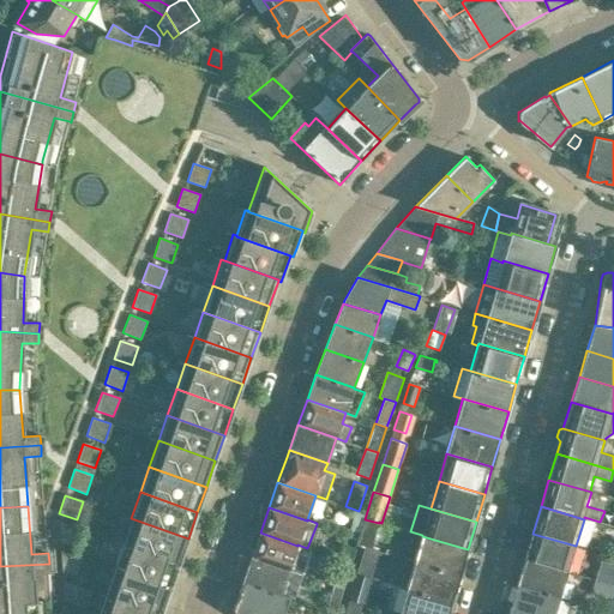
[(179,564),(188,539),(131,518),(122,543),(179,564)]
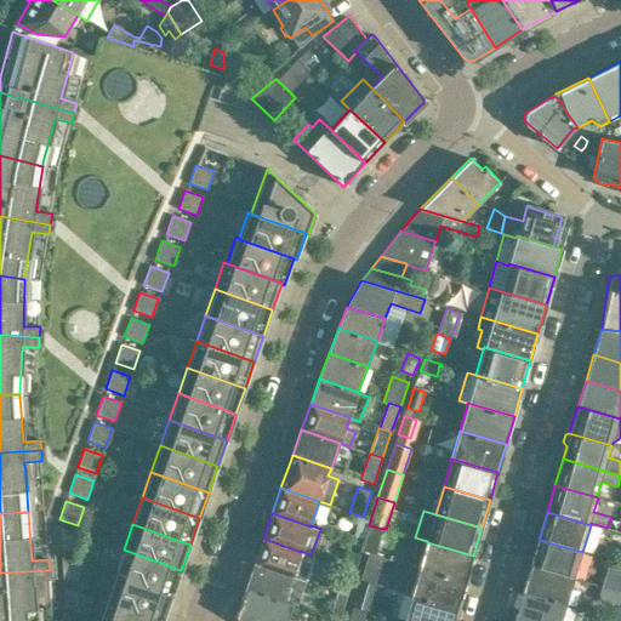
[(363,545),(368,529),(357,525),(352,541),(363,545)]
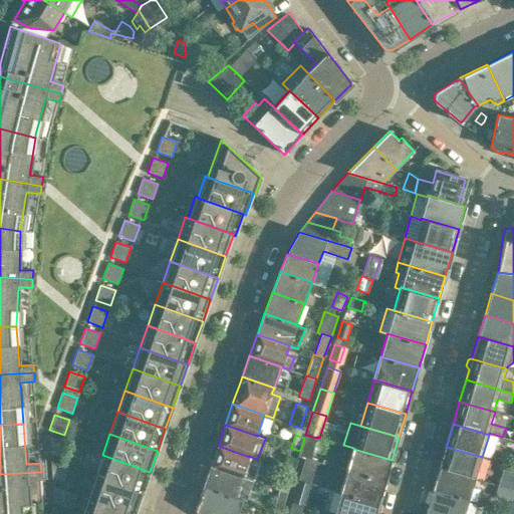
[(311,459),(317,438),(305,435),(304,438),(300,451),(298,455),(298,456),(305,458),(311,459)]
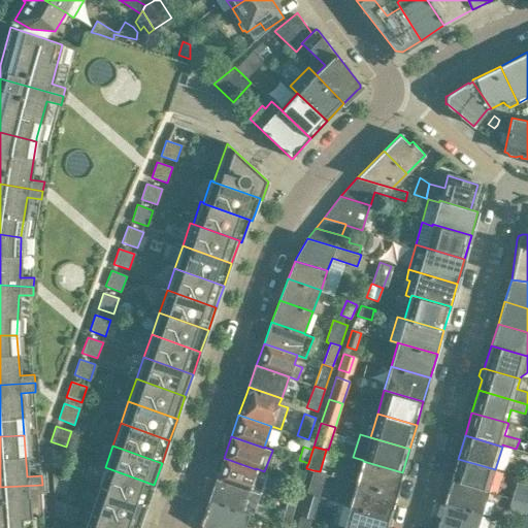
[(69,455),(50,449),(51,466),(63,470),(69,455)]
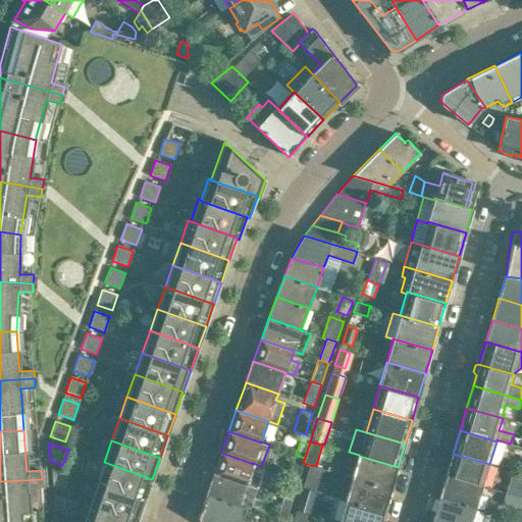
[(221,453),(213,473),(254,487),(261,466),(253,463),(253,464),(221,453)]
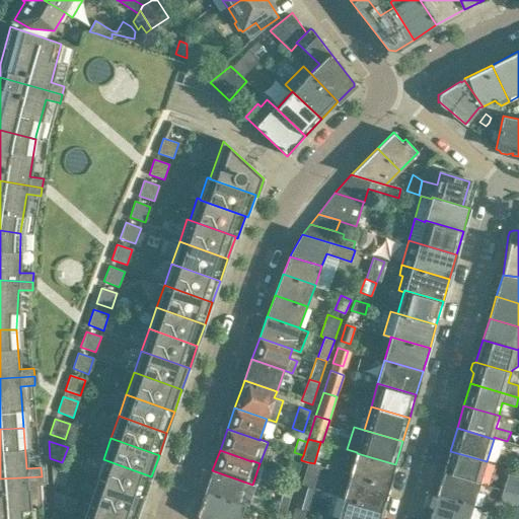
[(296,476),(301,460),(301,459),(303,455),(294,452),(293,451),(286,472),(288,472),(288,473),(296,476)]
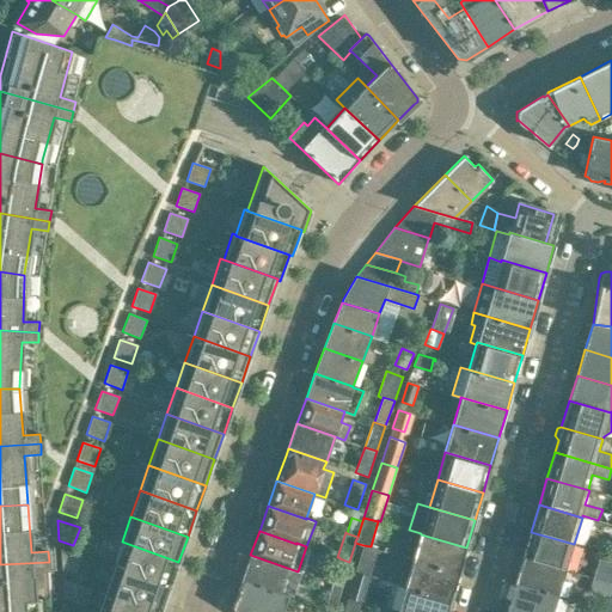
[(565,570),(574,544),(531,532),(524,558),(565,570)]
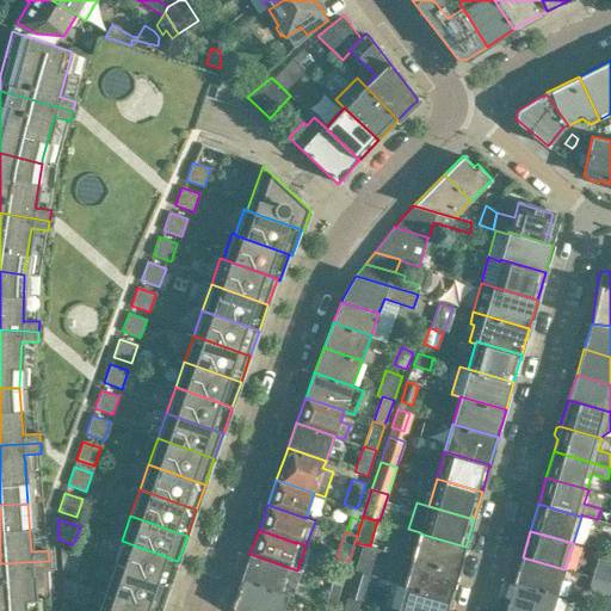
[(458,574),(466,547),(420,534),(412,560),(458,574)]
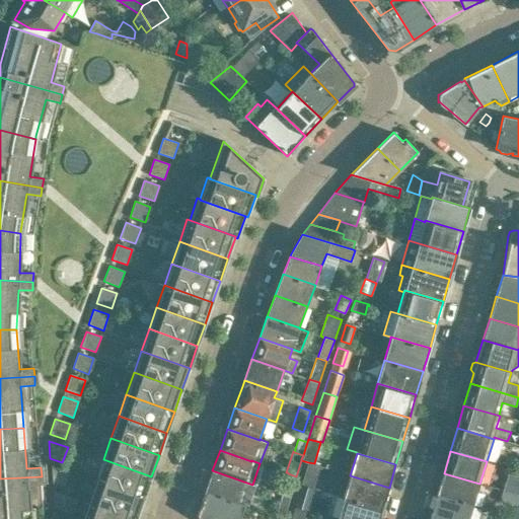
[(144,499),(151,476),(103,459),(95,482),(144,499)]
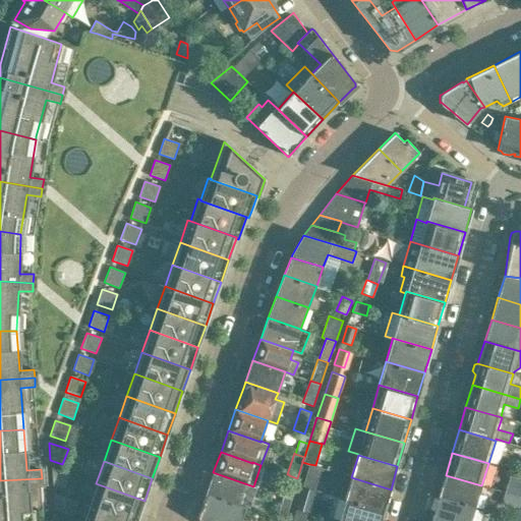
[(323,467),(315,465),(309,464),(302,487),(314,490),(315,490),(323,467)]
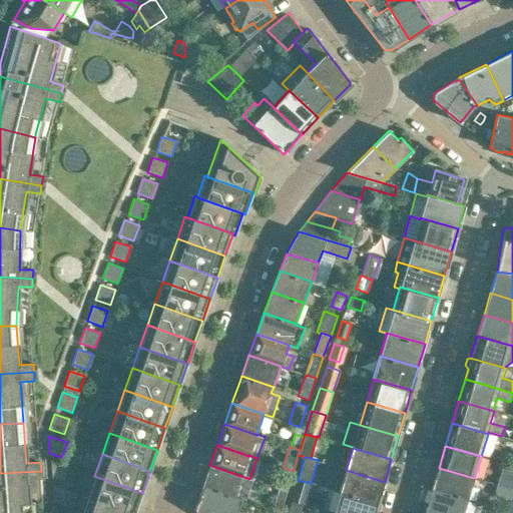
[(68,467),(50,460),(51,478),(63,482),(68,467)]
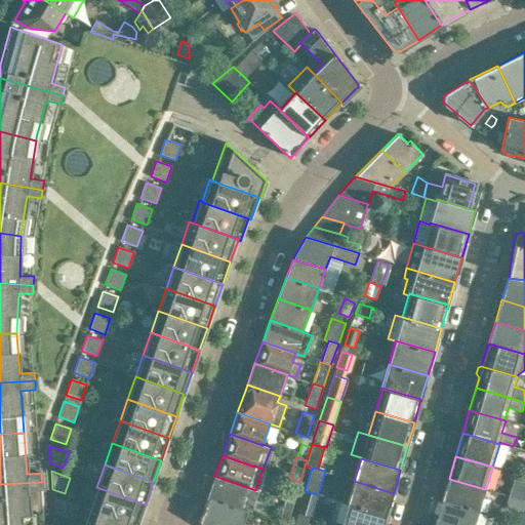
[(524,476),(516,474),(509,496),(524,500),(524,476)]
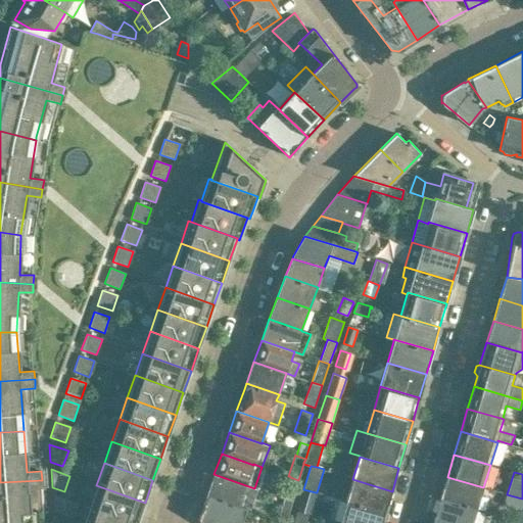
[(214,474),(206,495),(238,507),(239,506),(247,509),(254,488),(214,474)]
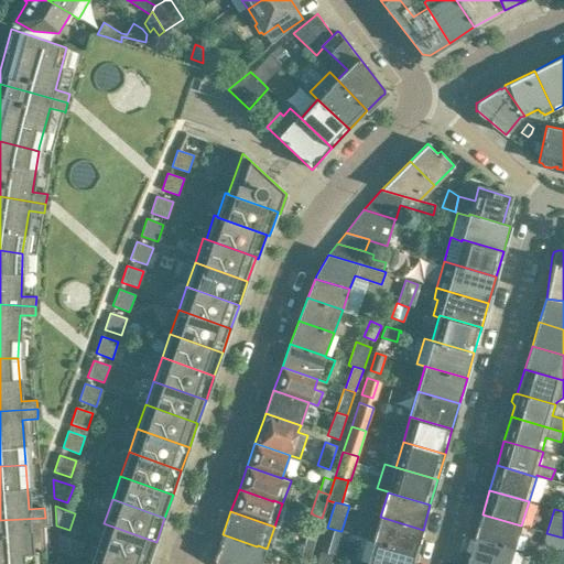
[(317,533),(322,518),(313,514),(307,530),(317,533)]
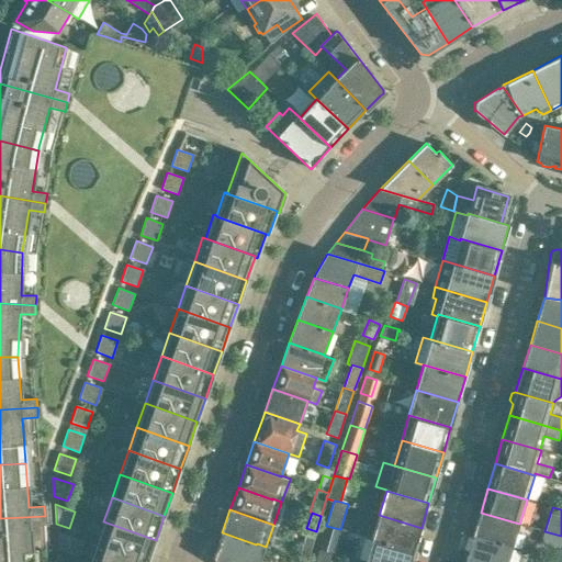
[(512,549),(519,524),(481,513),(473,537),(512,549)]
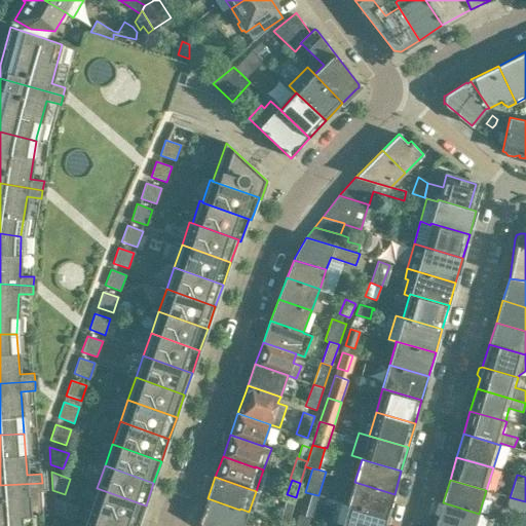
[(388,515),(395,494),(354,482),(348,504),(388,515)]
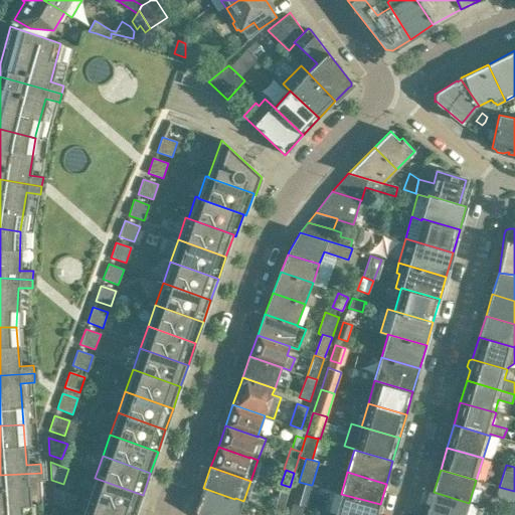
[(29,514),(27,482),(41,481),(41,473),(0,475),(0,514),(29,514)]
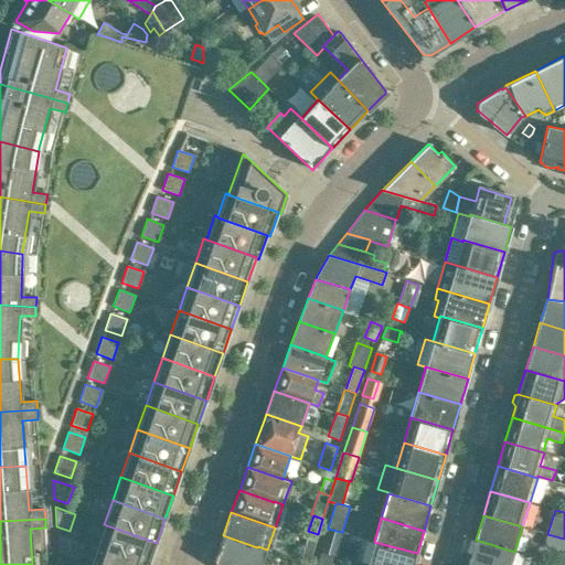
[(144,564),(148,564),(157,543),(104,524),(96,548),(144,564)]
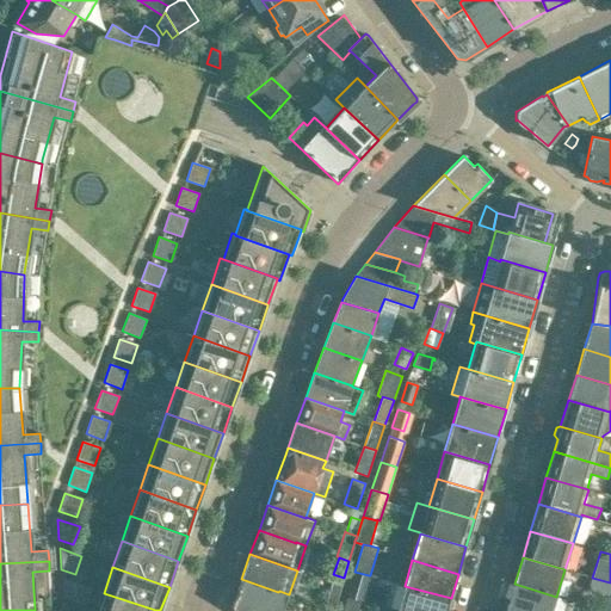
[(362,602),(369,575),(355,572),(347,597),(362,602)]
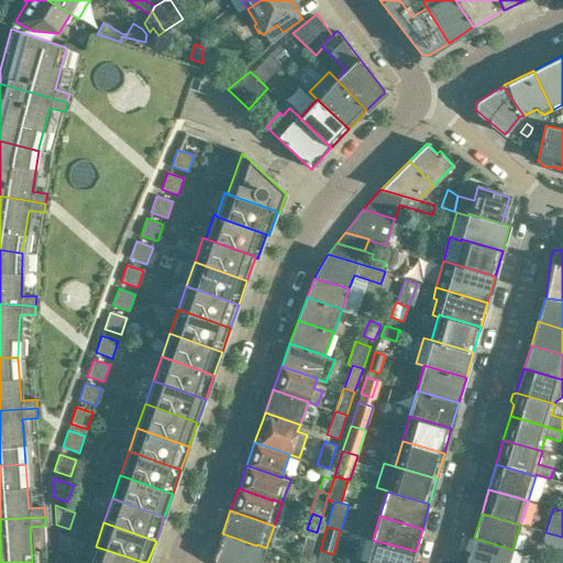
[(73,538),(57,532),(58,552),(67,554),(73,538)]
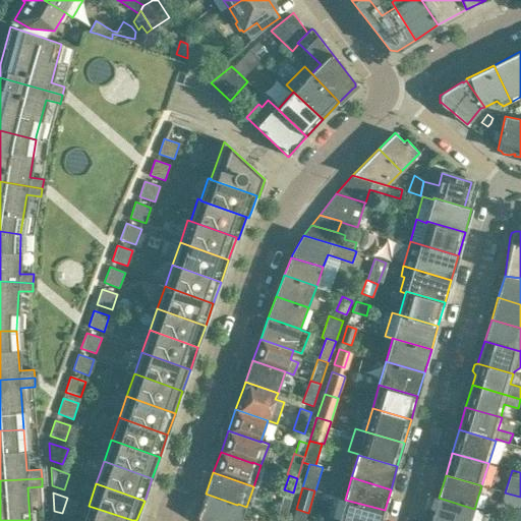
[(520,508),(520,503),(520,497),(505,493),(502,503),(520,508)]
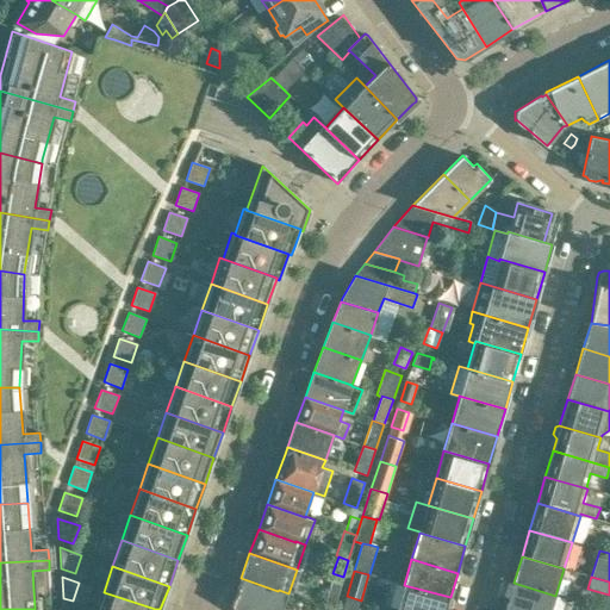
[(291,609),(297,597),(288,593),(279,590),(278,591),(241,578),(231,607),(236,609),(291,609)]
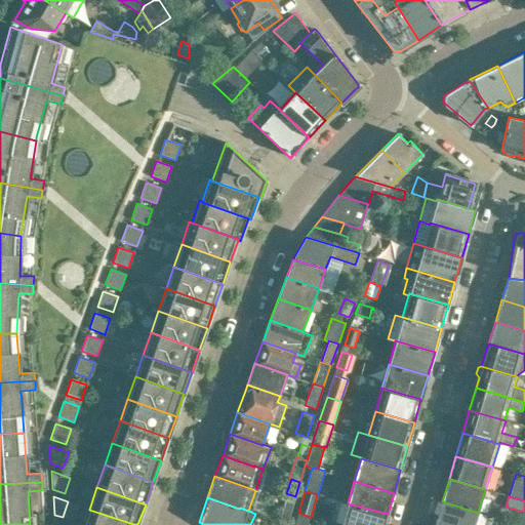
[(436,524),(474,524),(478,513),(442,501),(435,524),(436,524)]
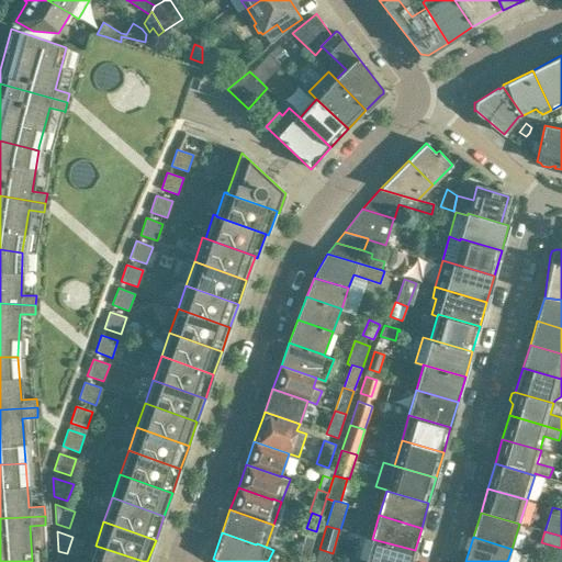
[(411,561),(415,550),(372,539),(364,561),(411,561)]
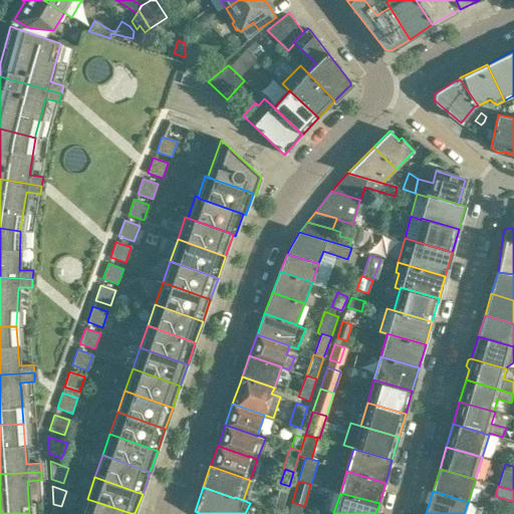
[(286,497),(277,495),(272,510),(281,513),(286,497)]
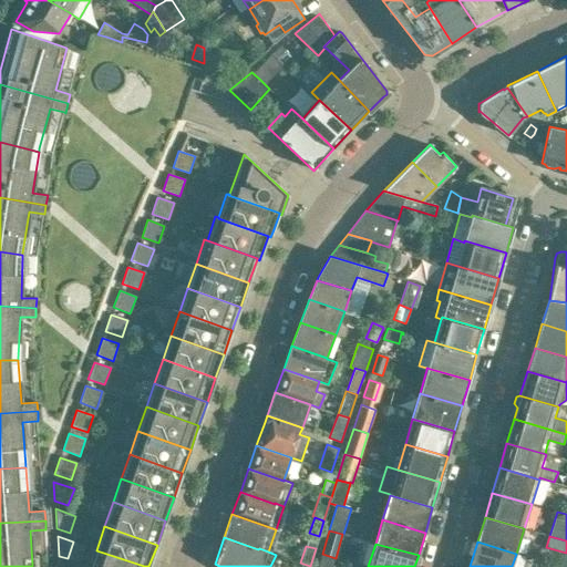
[(144,566),(96,550),(90,566),(144,566)]
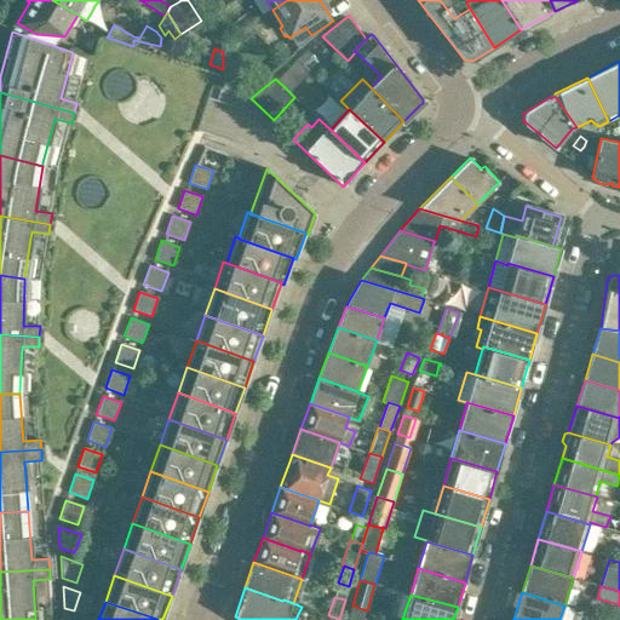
[(362,619),(367,610),(352,606),(348,619),(362,619)]
